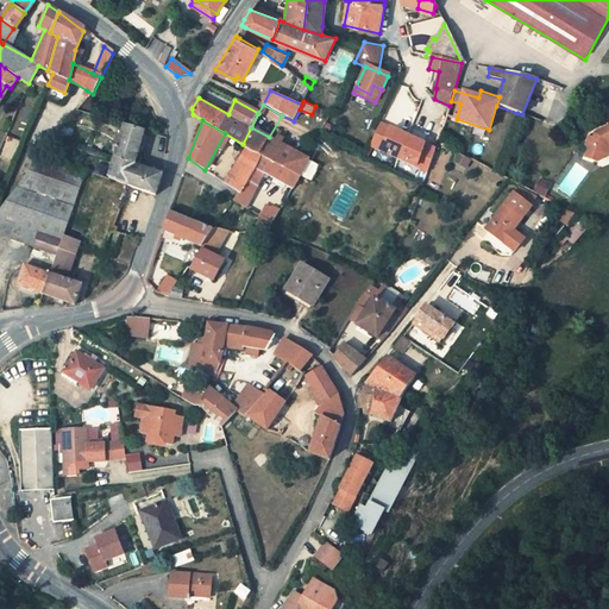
[(395,127),(381,121),(370,144),(384,150),(395,127)]
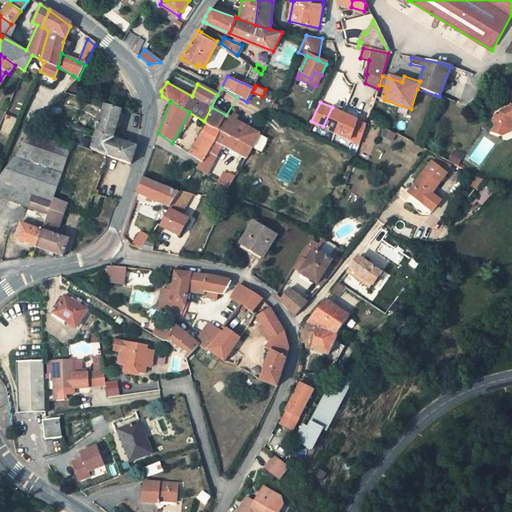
[(136,149),(114,139),(122,111),(105,106),(105,107),(91,152),(105,157),(131,167),(136,149)]
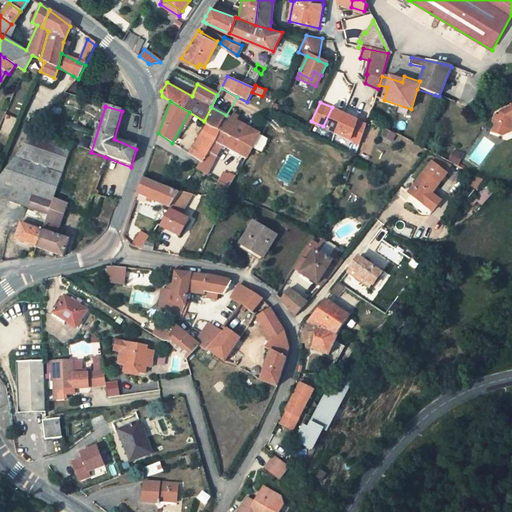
[(511,106),(504,110),(500,115),(496,113),(494,119),(494,123),(491,130),(500,134),(503,127),(509,130),(511,123),(511,122),(511,106)]
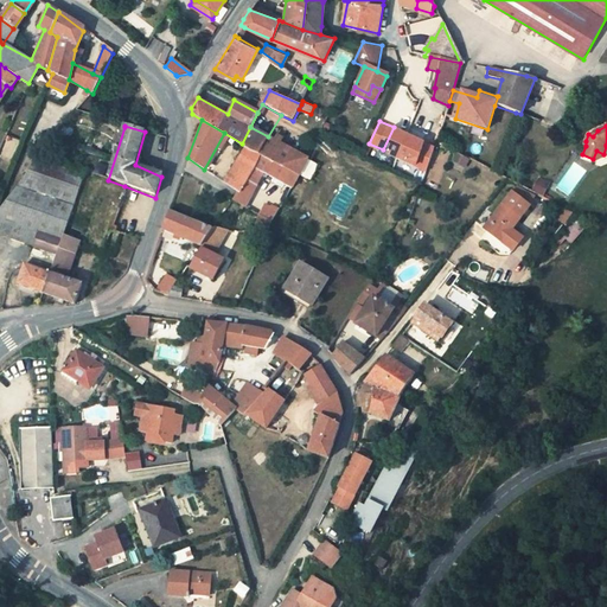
[(274,139),(268,136),(250,127),(242,144),(246,145),(260,153),(299,176),(305,165),(310,154),(305,152),(302,155),(280,142),(286,133),(280,129),(274,139)]
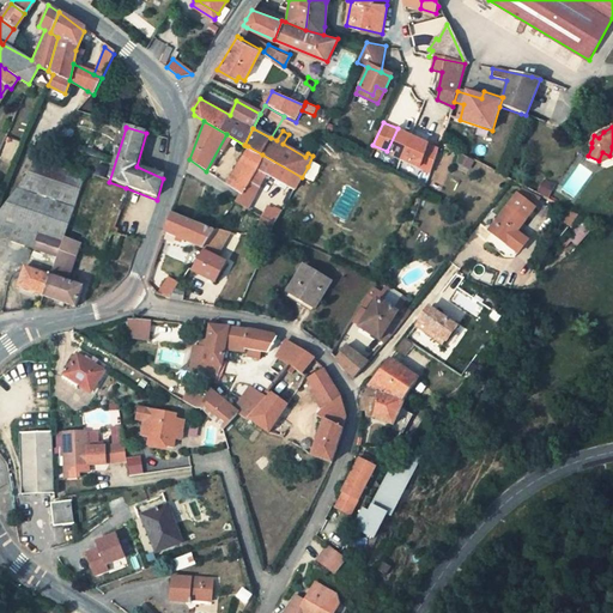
[(412,134),(398,128),(387,151),(402,158),(412,134)]
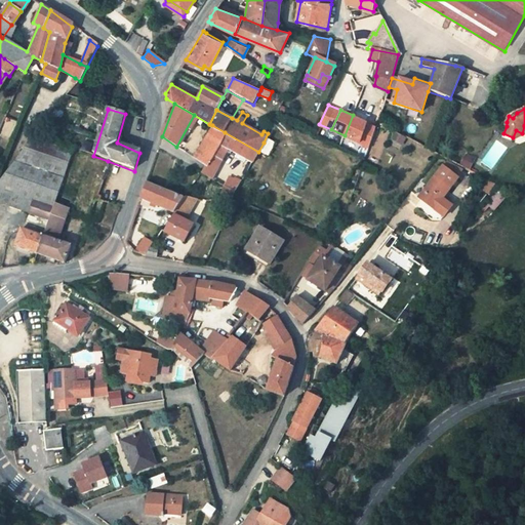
[(376,125),(353,115),(345,135),(370,146),(376,125)]
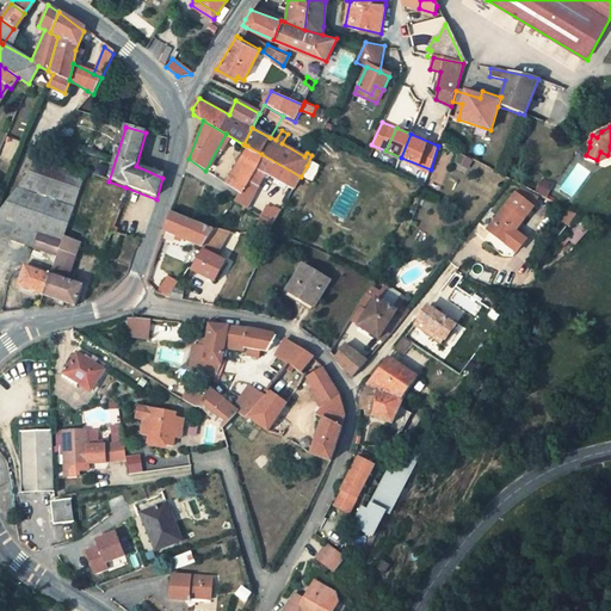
[(247,146),(224,184),(239,193),(240,193),(250,180),(261,154),(247,146)]
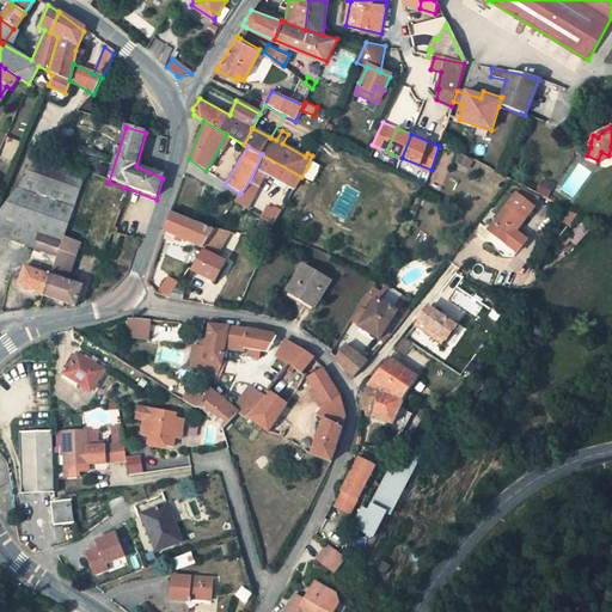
[(262,154),(250,181),(258,187),(264,178),(268,179),(270,177),(275,181),(273,184),(285,189),(286,187),(293,191),(301,177),(262,154)]
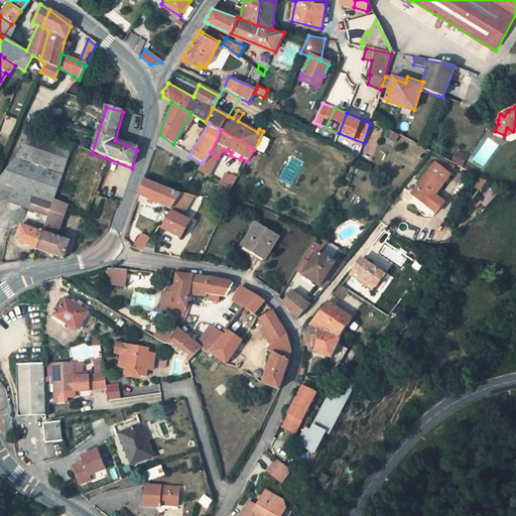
[(400,136),(389,130),(385,139),(396,144),(400,136)]
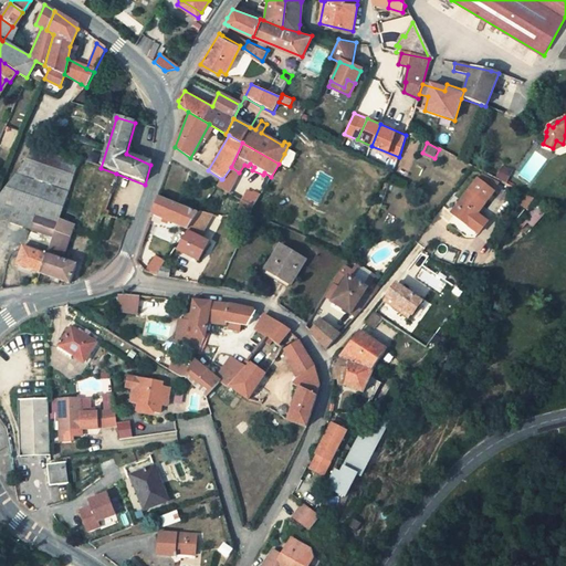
[(0,206),(35,219),(58,226),(60,221),(63,212),(80,160),(39,145),(0,194),(0,206)]
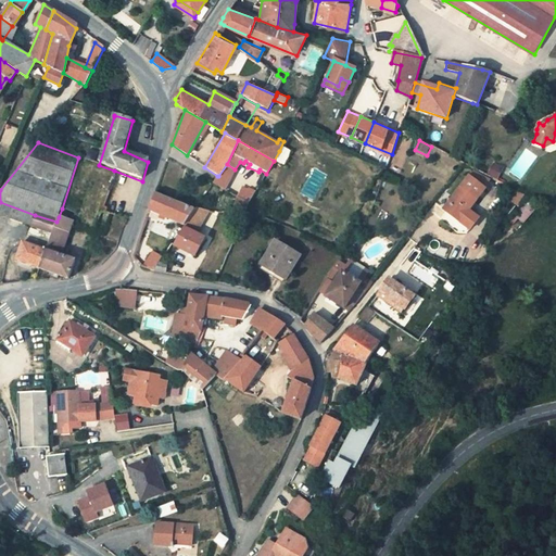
[(279,151),(274,161),(283,165),(288,156),(279,151)]
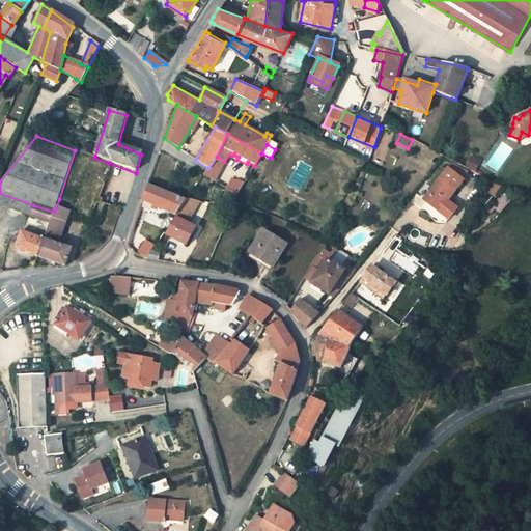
[(213,182),(224,162),(217,157),(208,168),(207,168),(203,174),(202,175),(213,182)]
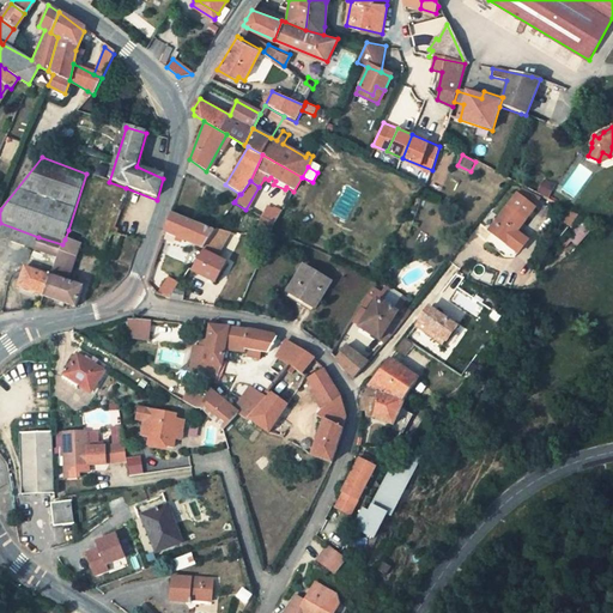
[(557,190),(544,183),(538,194),(551,200),(557,190)]
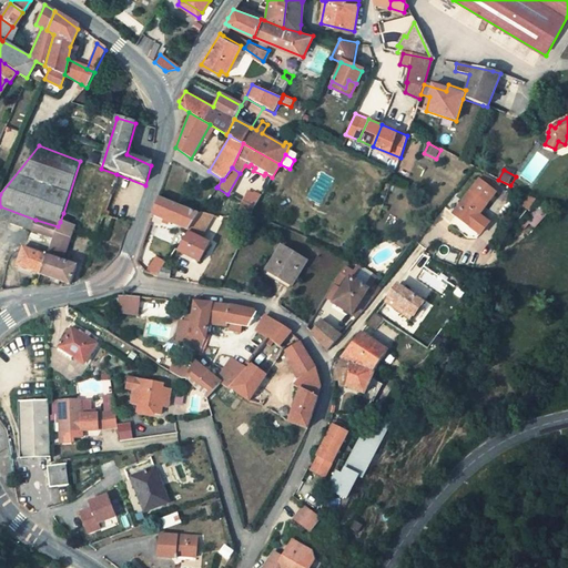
[(455,214),(459,217),(475,232),(484,220),(479,215),(498,192),(483,180),(455,214)]
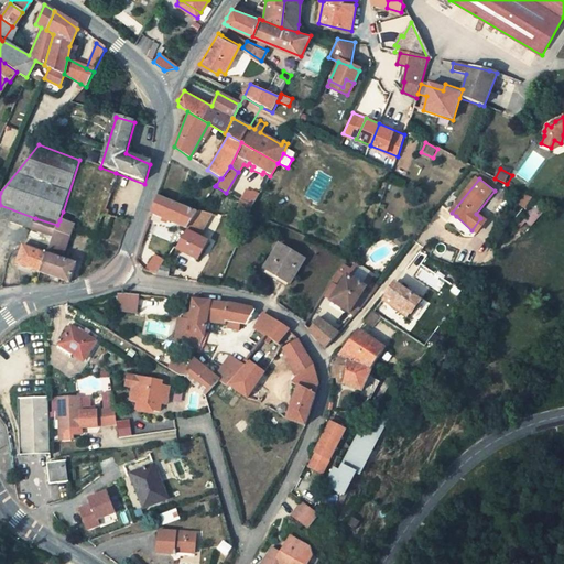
[(242,193),(239,202),(236,214),(249,219),(253,206),(258,197),(242,193)]
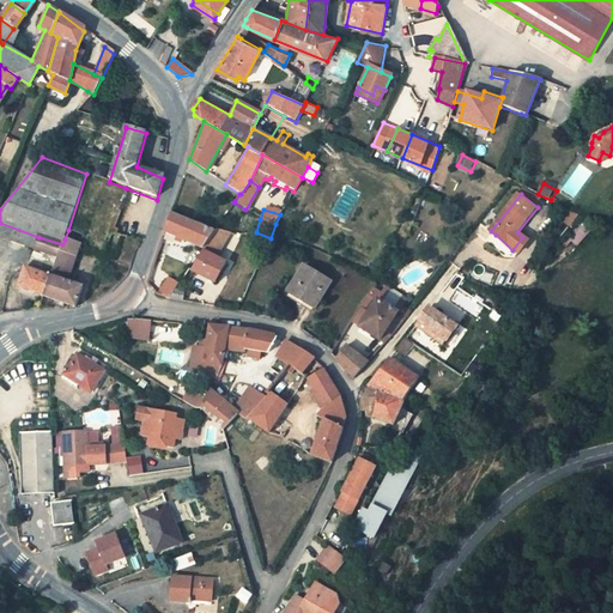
[(171,211),(164,231),(204,248),(214,231),(171,211)]
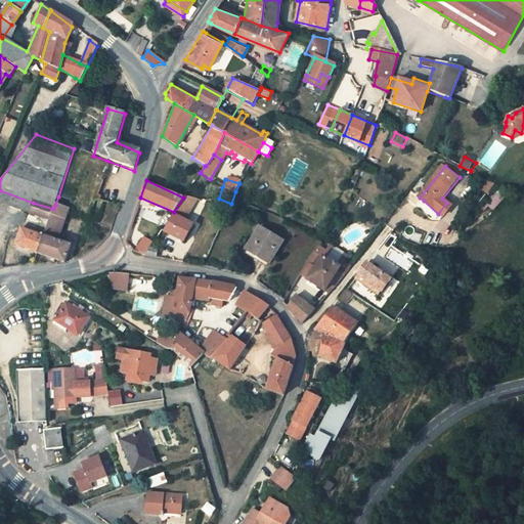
[(176,213),(175,215),(184,220),(197,199),(185,195),(183,198),(174,212),(176,213)]
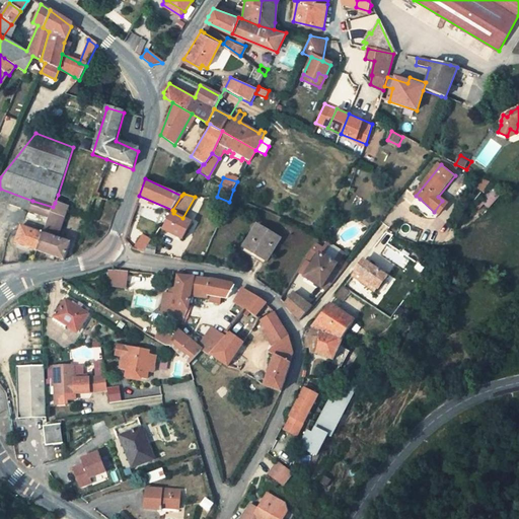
[(36,251),(53,207),(32,201),(23,228),(20,227),(14,244),(35,251),(36,251)]
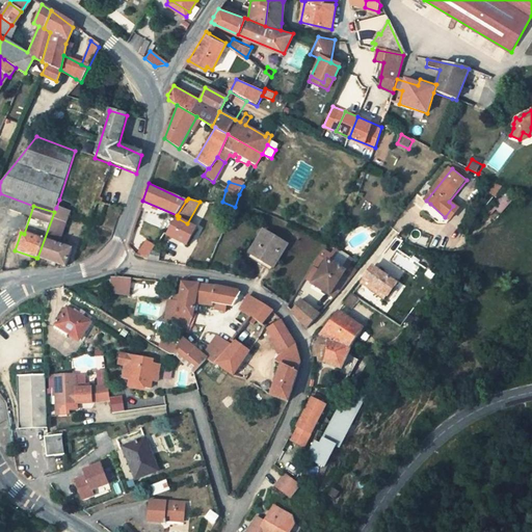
[(69,216),(70,212),(56,208),(54,212),(37,258),(36,258),(63,266),(65,266),(72,249),(59,246),(69,216)]
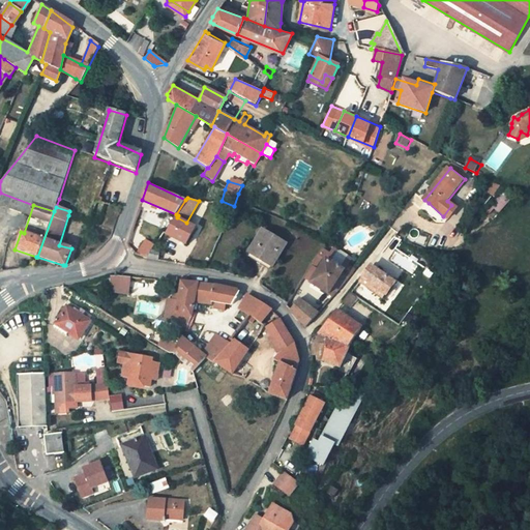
[(187,244),(197,228),(186,223),(177,217),(167,233),(187,244)]
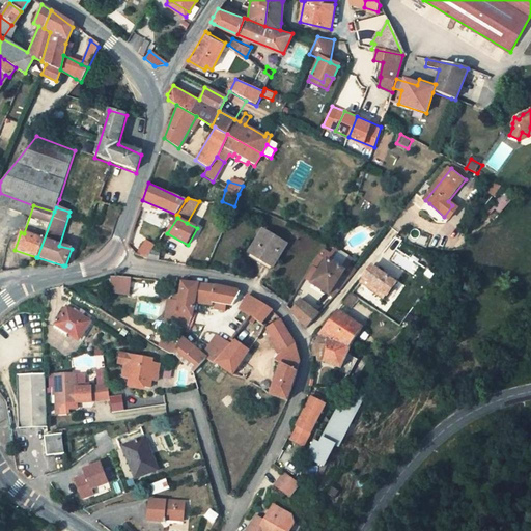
[(261,264),(263,263),(272,269),(287,244),(264,229),(251,253),(256,256),(253,260),(261,264)]
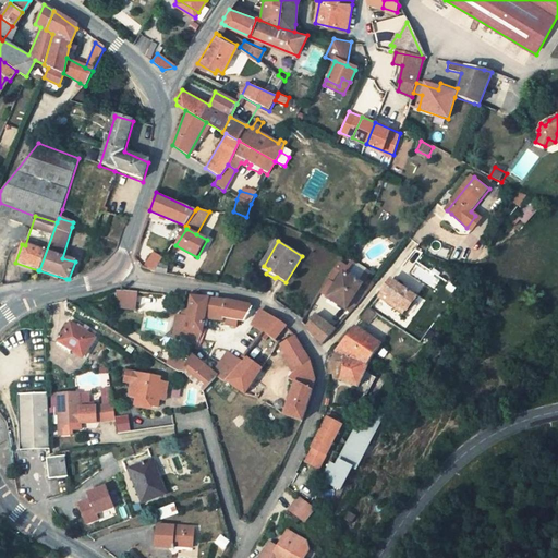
[(144,268),(155,271),(160,264),(164,258),(154,254),(144,268)]
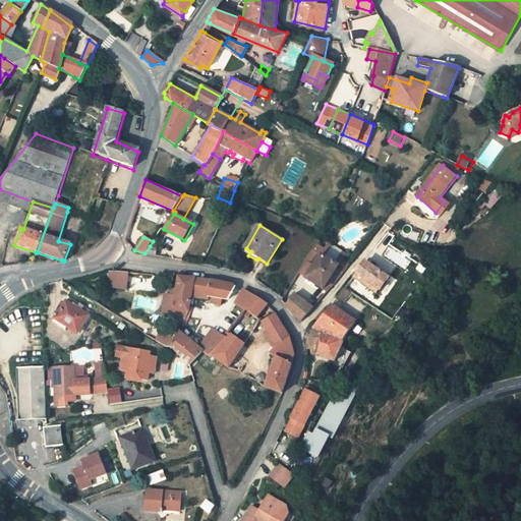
[(319,244),(315,248),(324,253),(331,257),(333,254),(344,262),(342,265),(345,266),(347,267),(350,264),(345,261),(349,256),(329,245),(327,249),(319,244)]
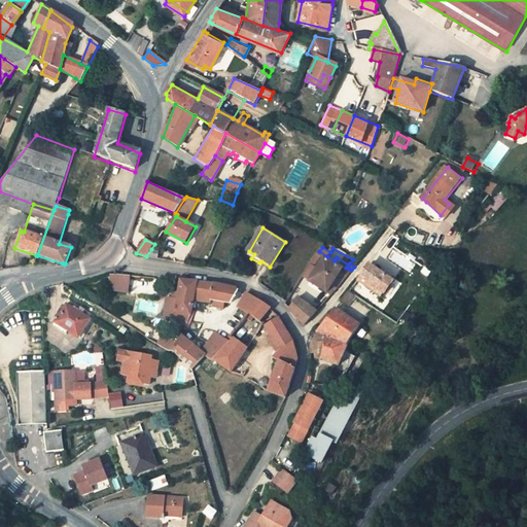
[(157,258),(159,252),(151,249),(146,256),(157,258)]
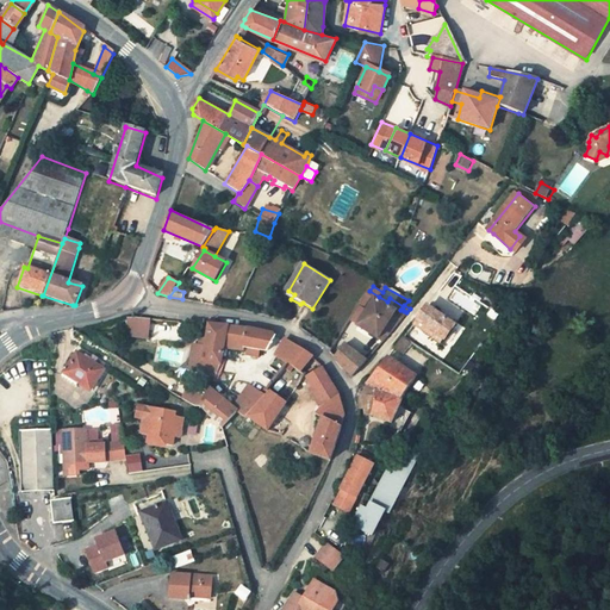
[(360,328),(383,341),(387,336),(385,334),(397,321),(404,311),(400,310),(403,306),(390,298),(387,302),(379,297),(360,328)]
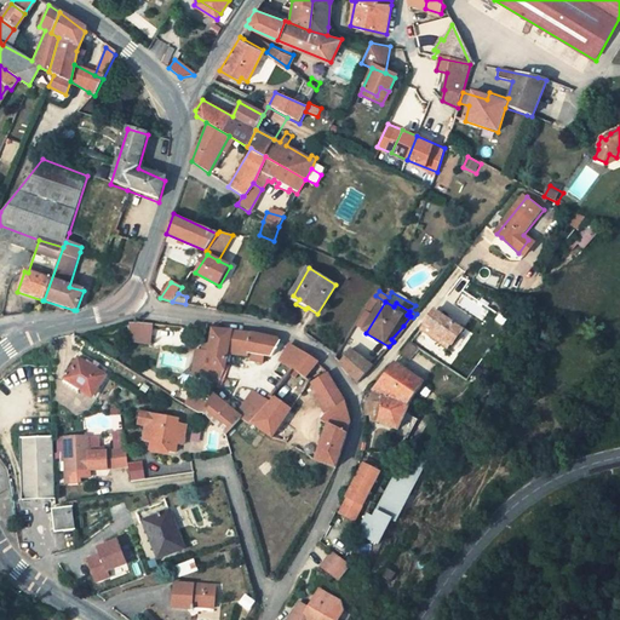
[(434,311),(424,326),(452,344),(463,328),(434,311)]
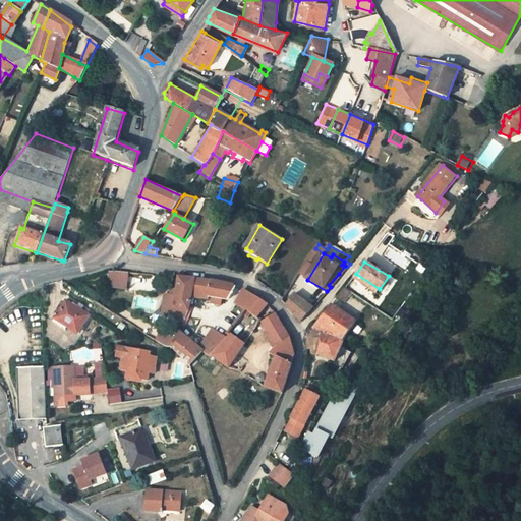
[(120,271),(111,273),(109,286),(127,288),(128,272),(120,271)]
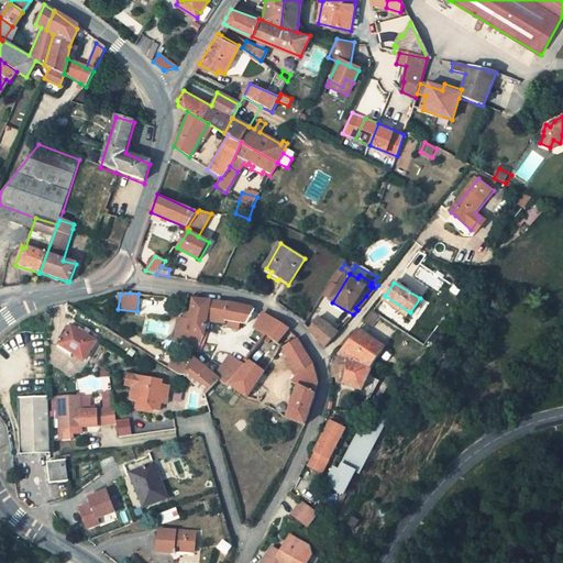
[(385,296),(383,299),(408,316),(410,312),(385,296)]
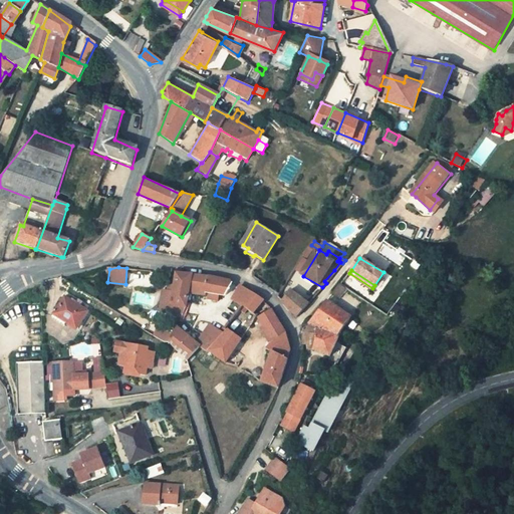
[(190,289),(192,274),(177,273),(176,281),(175,290),(169,289),(162,288),(160,304),(167,315),(181,316),(186,305),(187,306),(190,289)]
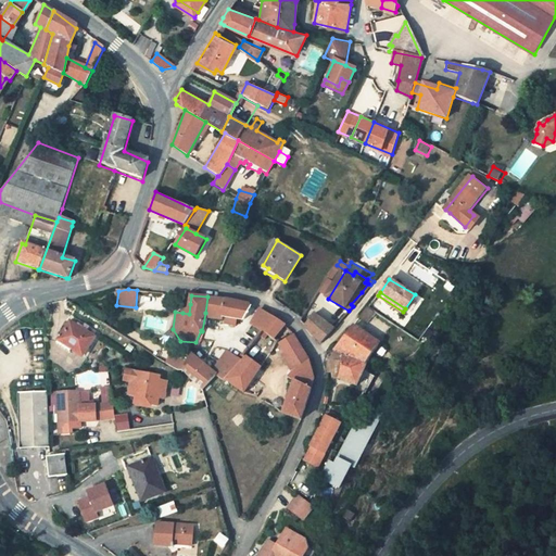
[(207,297),(205,313),(213,314),(213,312),(223,314),(241,318),(248,306),(251,304),(237,301),(207,297)]
